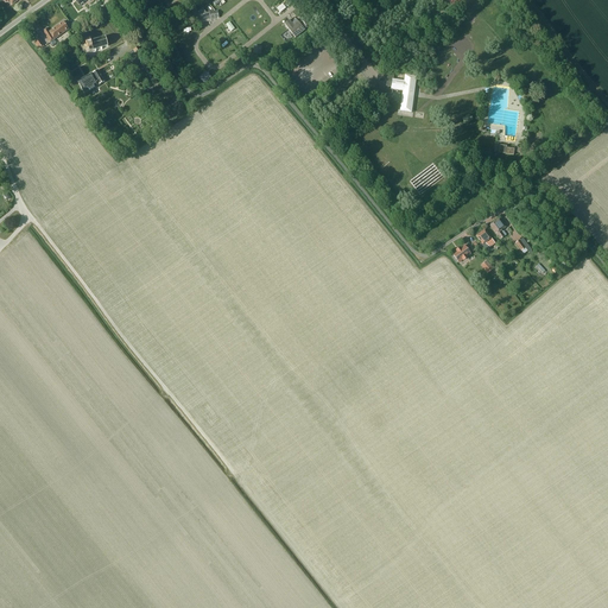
[(203,8),(200,11),(206,18),(207,18),(208,19),(219,18),(219,16),(217,11),(207,13),(204,11),(203,8)]
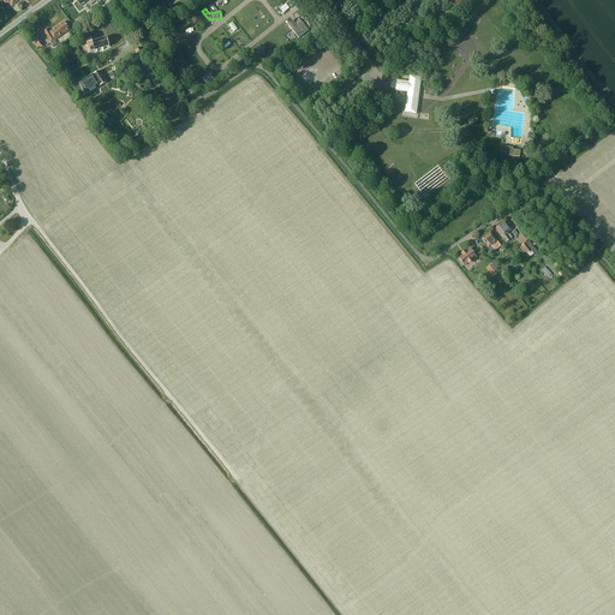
[(304,21),(310,27),(314,24),(316,21),(311,15),(308,18),(304,21)]
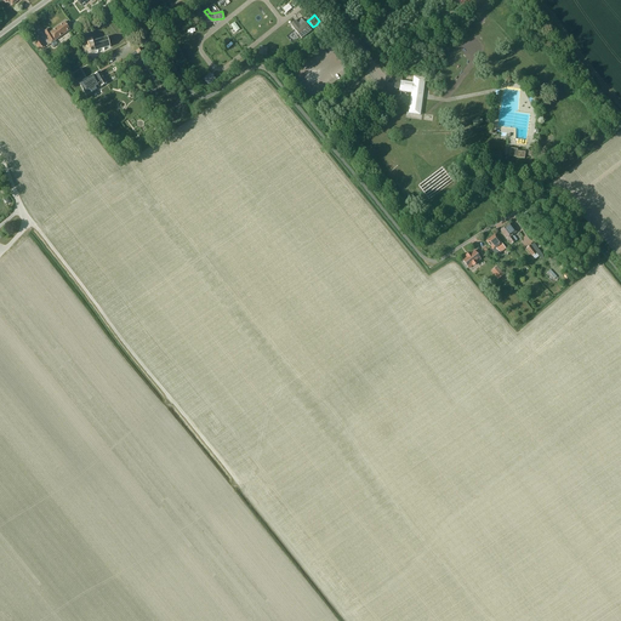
[(298,26),(295,21),(290,24),(302,39),(312,32),(303,22),(298,26)]
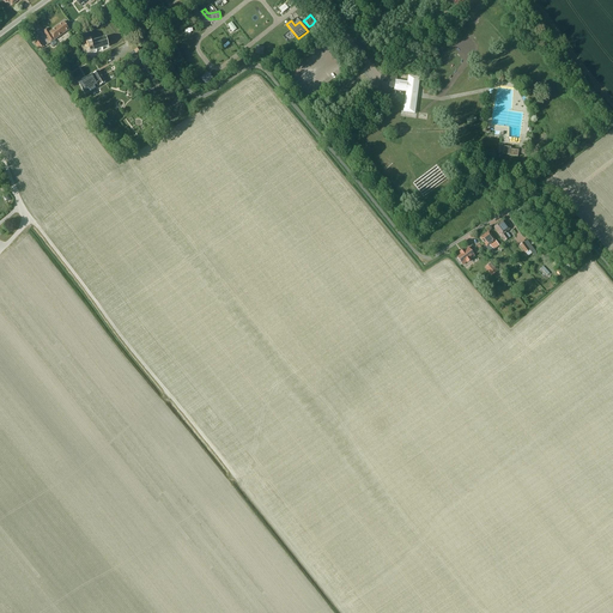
[(54,41),(68,30),(64,22),(49,31),(47,28),(43,31),(50,43),(52,43),(50,46),(52,47),(54,47),(56,44),(56,43),(55,42),(54,42),(54,41)]
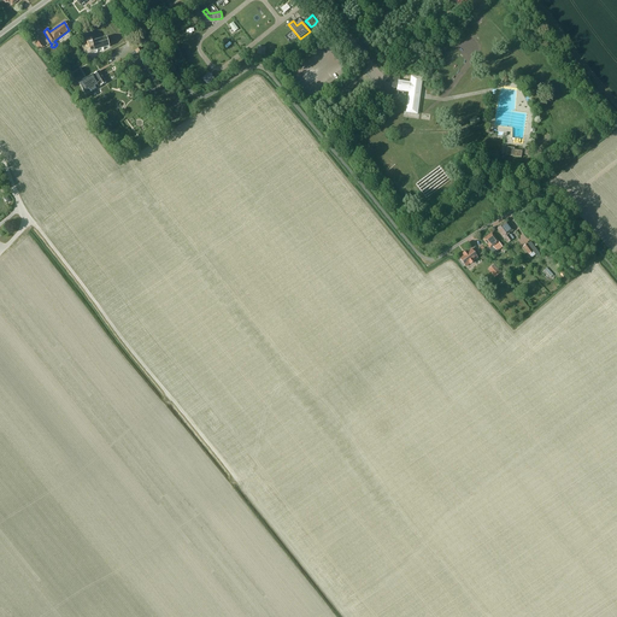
[(110,47),(106,37),(88,42),(90,52),(110,47)]
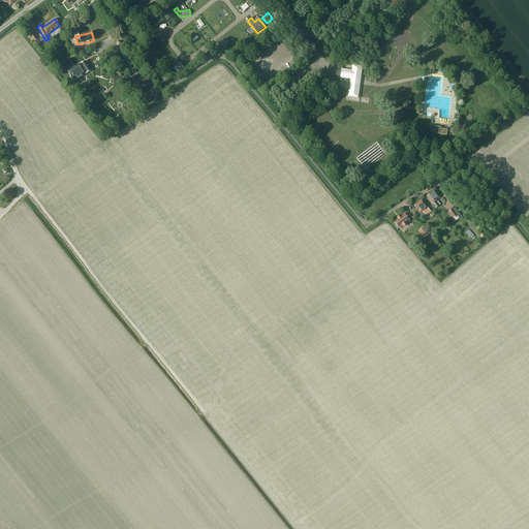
[(29,36),(34,43),(38,40),(34,33),(29,36)]
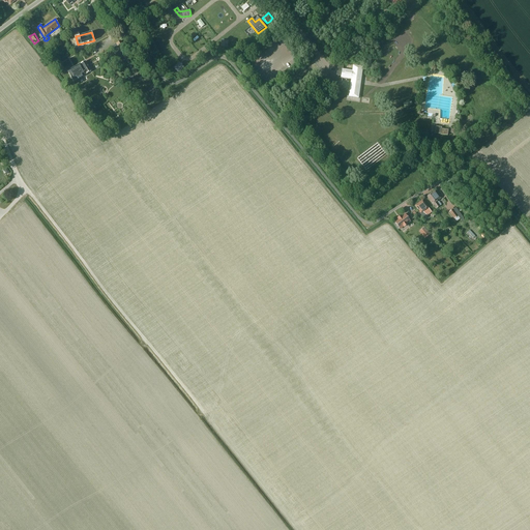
[(229,48),(231,40),(224,39),(222,47),(229,48)]
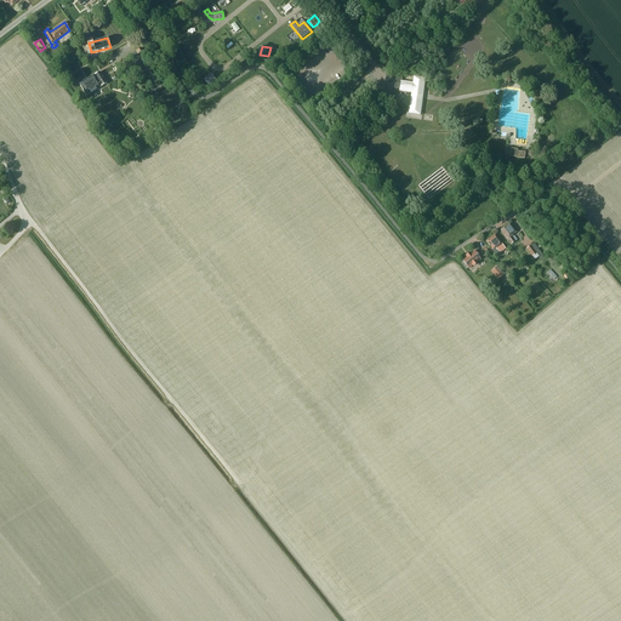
[(142,61),(147,57),(141,47),(135,51),(142,61)]
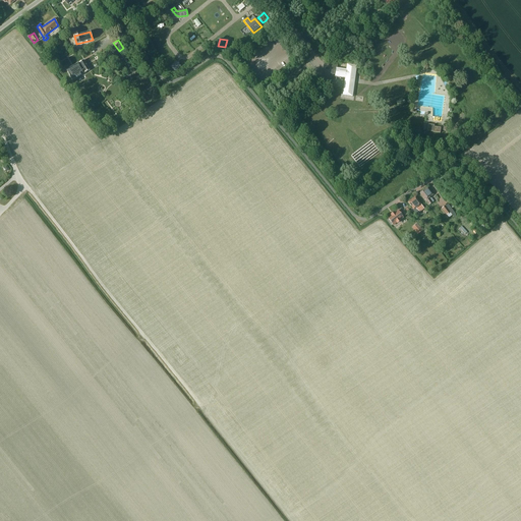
[(90,71),(83,60),(66,70),(72,80),(90,71)]
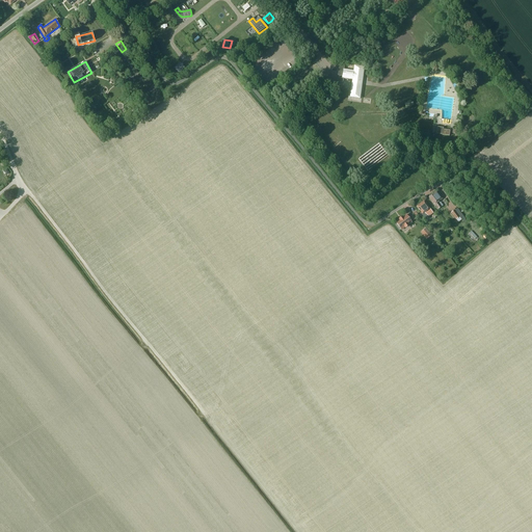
[(338,78),(337,82),(343,83),(343,79),(351,80),(349,98),(360,99),(364,68),(353,67),(352,72),(344,71),(344,67),(339,65),(338,76),(339,76),(338,78)]
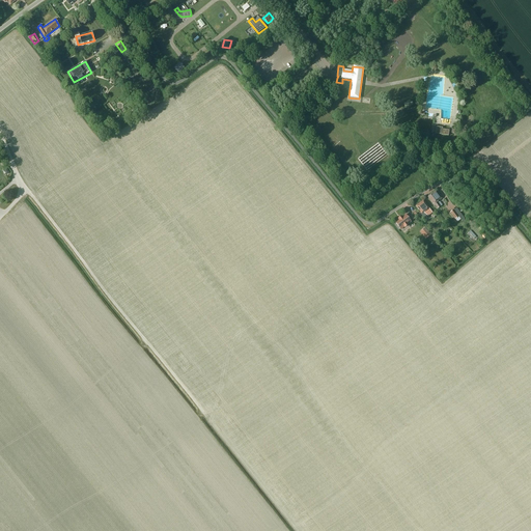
[(436,134),(448,136),(449,131),(442,130),(442,128),(437,127),(436,134)]
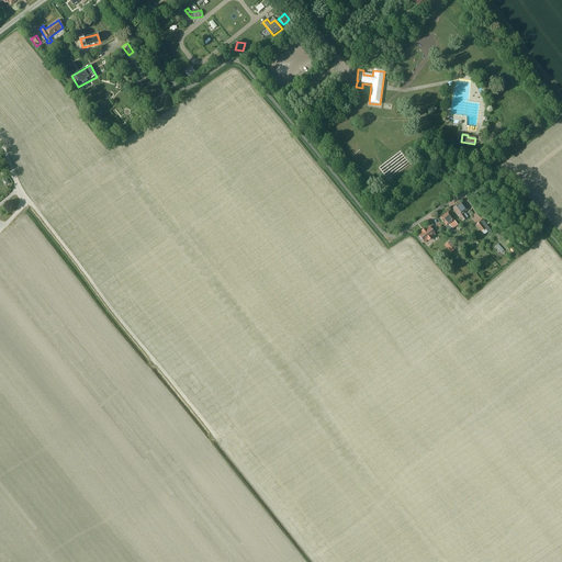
[(463,213),(467,211),(461,203),(452,209),(458,216),(462,222),(468,217),(465,214),(464,214),(463,213)]
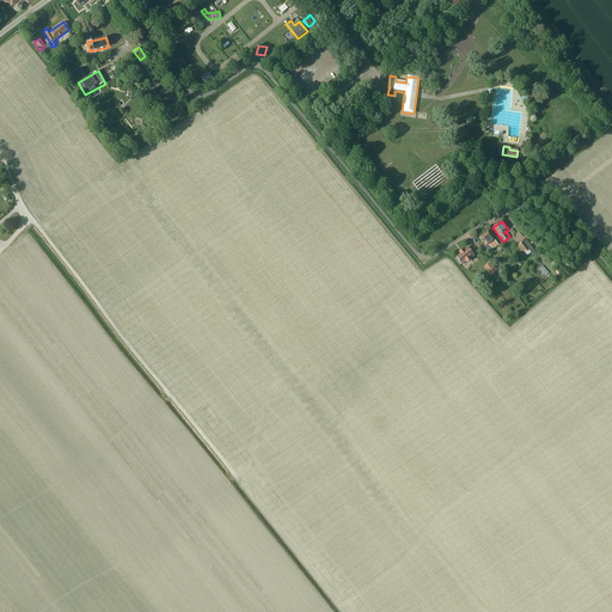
[(497,246),(487,231),(478,238),(485,246),(488,245),(490,246),(493,249),(497,246)]
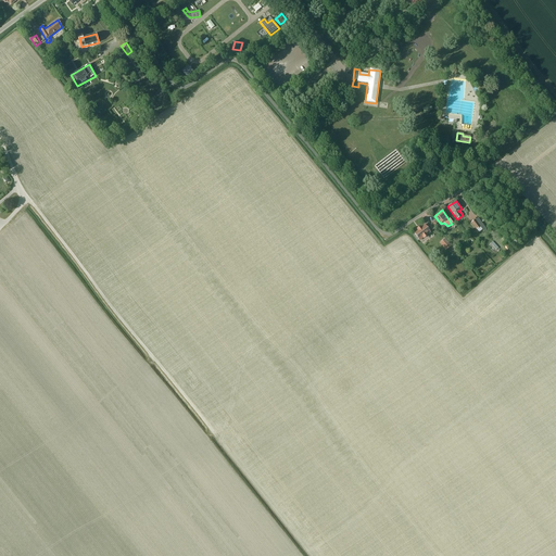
[(470,223),(476,229),(483,225),(478,218),(476,220),(475,219),(470,223)]
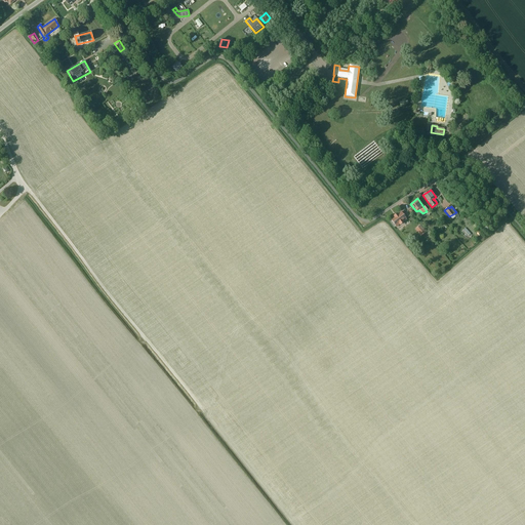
[(403,223),(402,221),(406,218),(401,212),(397,214),(397,213),(394,215),(394,216),(391,219),(396,226),(399,224),(400,225),(403,223)]
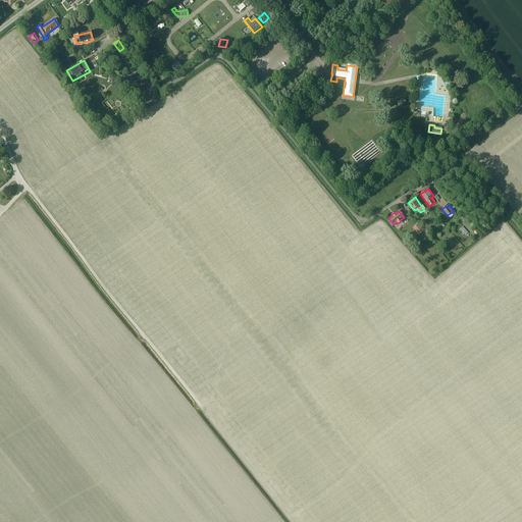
[(424,230),(418,224),(413,228),(419,236),(424,230)]
